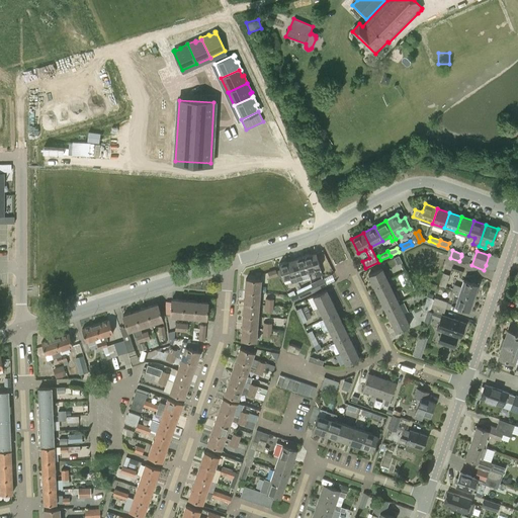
[(316,253),(304,256),(308,272),(315,270),(317,276),(323,275),(316,253)]
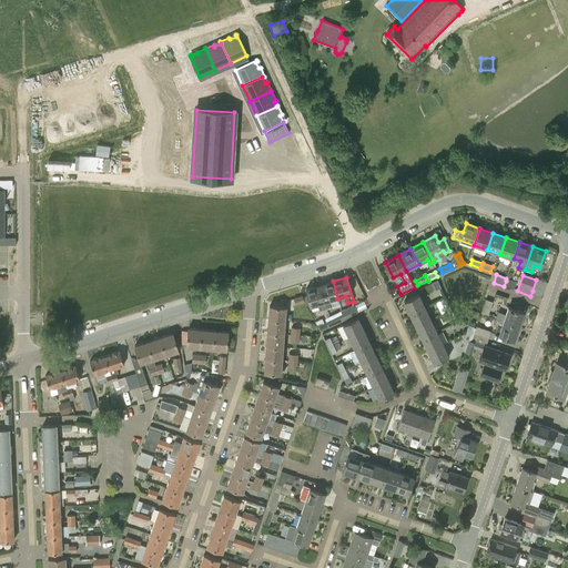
[(506,281),(504,286),(514,290),(516,284),(517,282),(506,279),(506,281)]
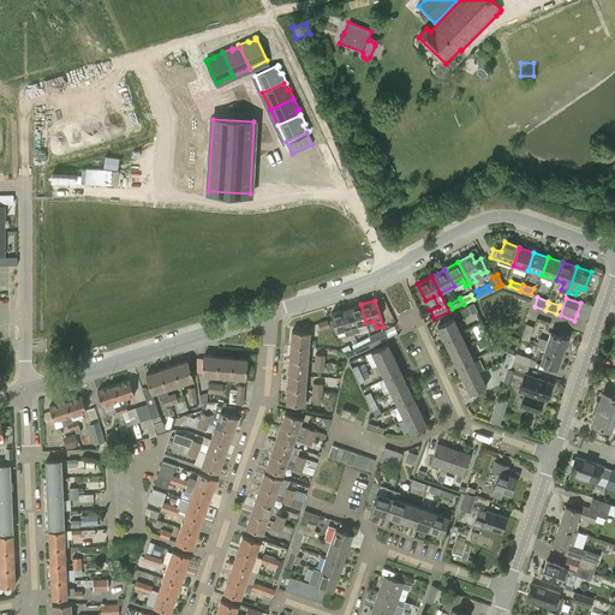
[(360,304),(346,309),(353,334),(360,332),(358,326),(365,323),(360,304)]
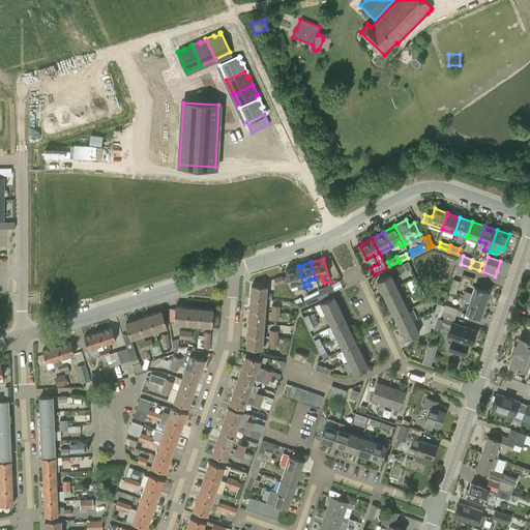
[(298,266),(285,270),(286,274),(282,275),(284,282),(285,285),(289,283),(290,286),(296,284),(298,289),(304,288),(298,266)]
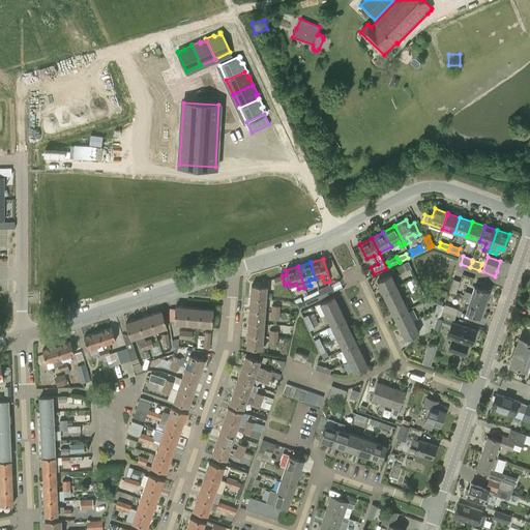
[(382,293),(396,287),(390,274),(377,282),(382,293)]
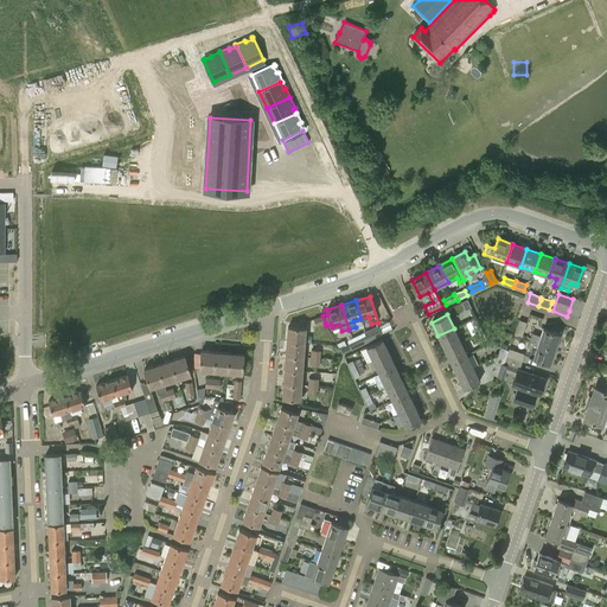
[(323,315),(313,319),(315,325),(325,323),(323,315)]
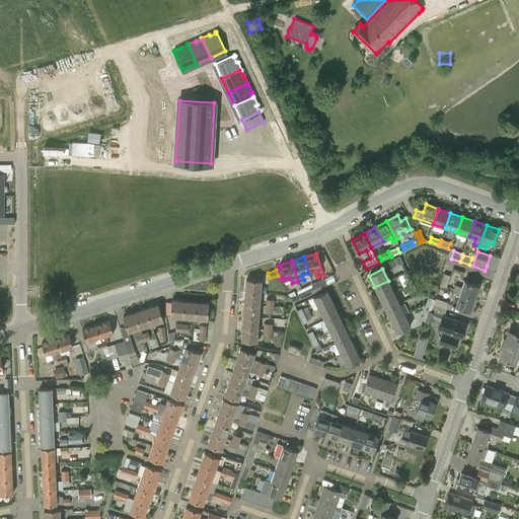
[(450,276),(444,274),(439,286),(446,289),(450,276)]
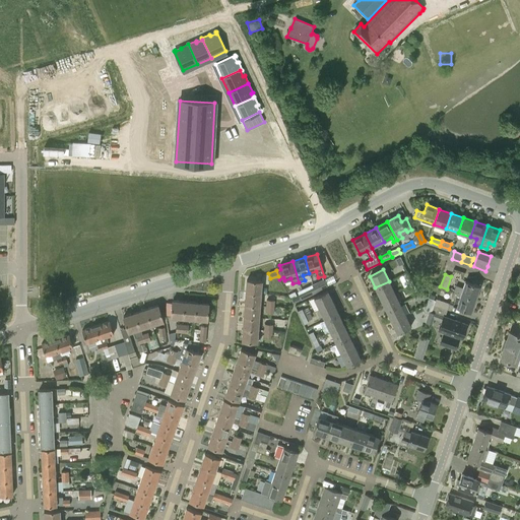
[(327,287),(323,279),(313,284),(314,287),(316,293),(327,287)]
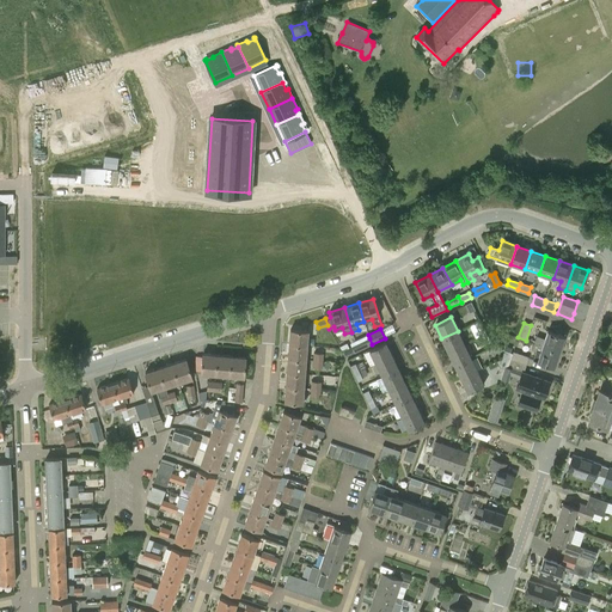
[(291,330),(289,344),(307,346),(308,331),(291,330)]
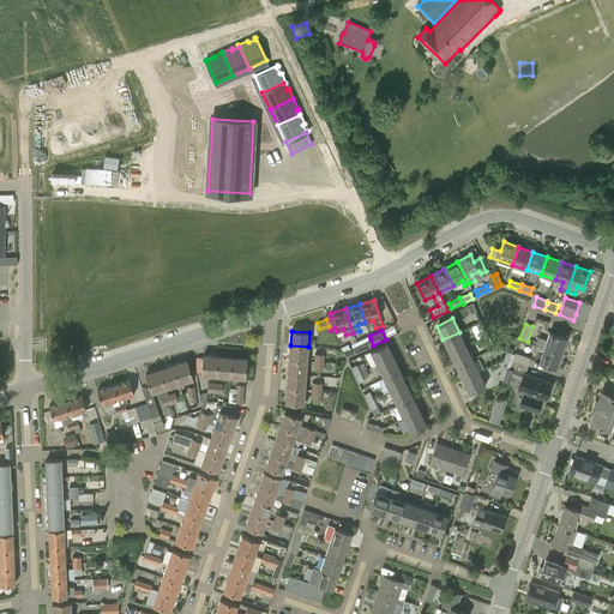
[(443,339),(450,353),(465,345),(459,332),(443,339)]
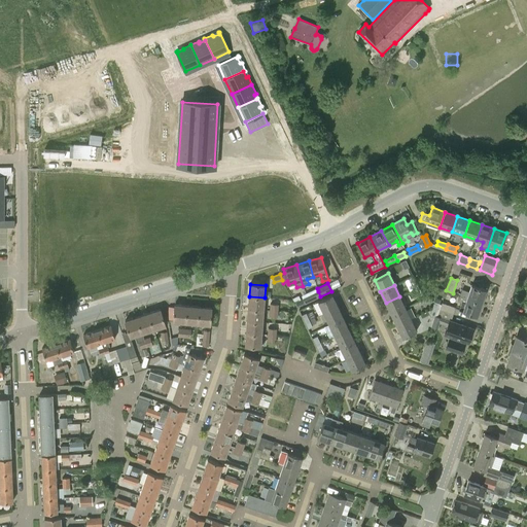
[(460,295),(482,303),(486,290),(471,285),(469,292),(462,289),(460,295)]
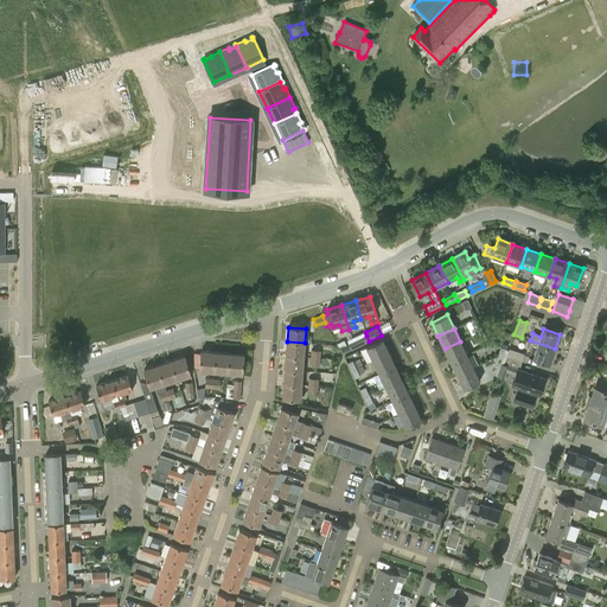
[(366,336),(355,342),(357,346),(369,342),(366,336)]
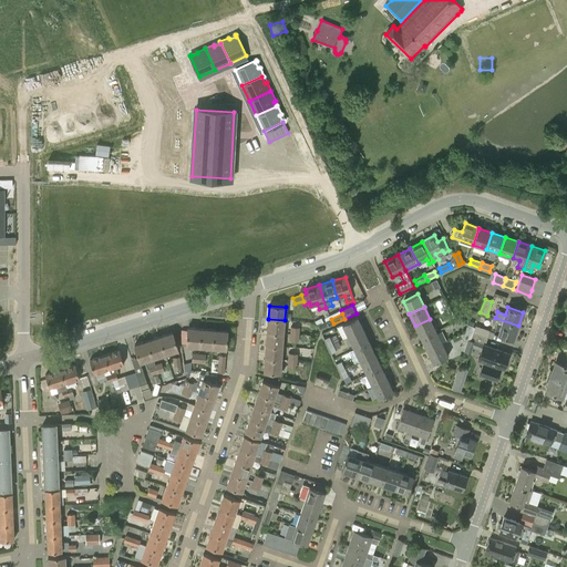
[(349,337),(363,330),(357,317),(342,325),(349,337)]
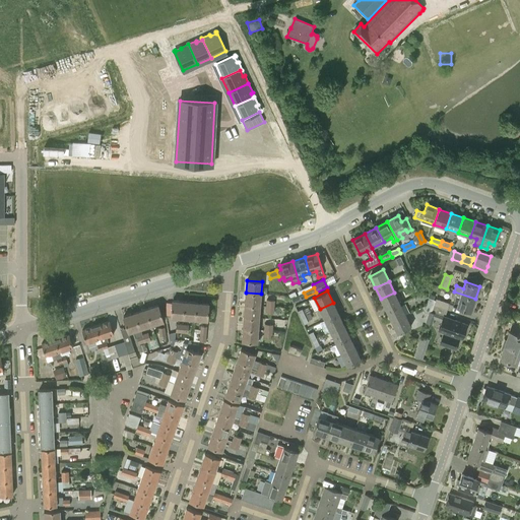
[(454,291),(452,298),(455,299),(453,306),(471,312),(475,299),(469,297),(454,291)]
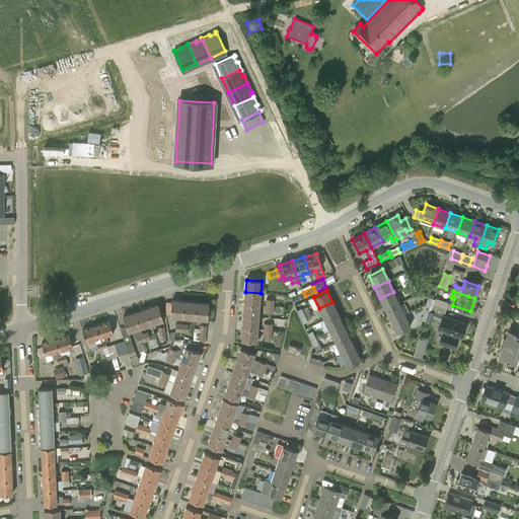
[(261,293),(245,292),(244,304),(260,305),(261,293)]
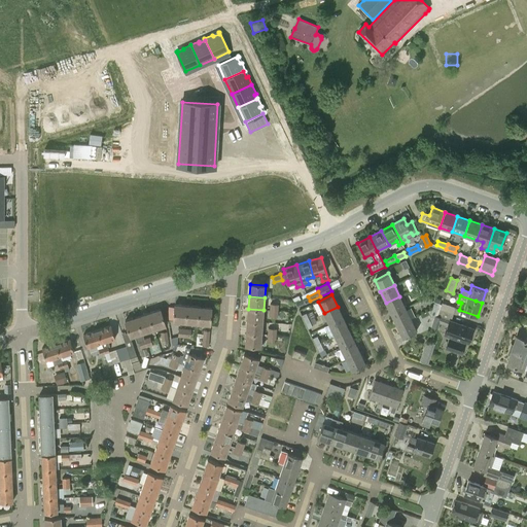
[(386,303),(391,315),(406,308),(399,296),(386,303)]
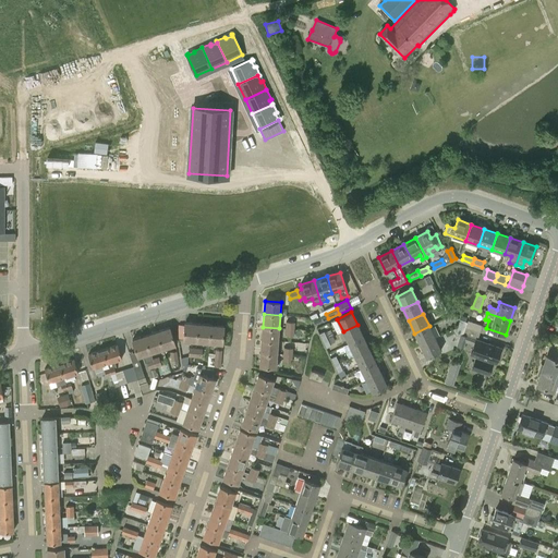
[(314,326),(323,322),(320,316),(312,320),(314,326)]
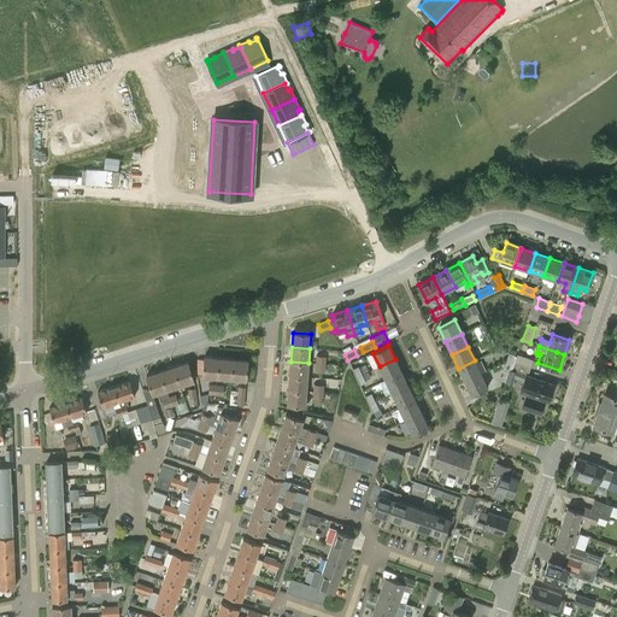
[(509,372),(509,370),(515,356),(509,353),(503,370),(509,372)]
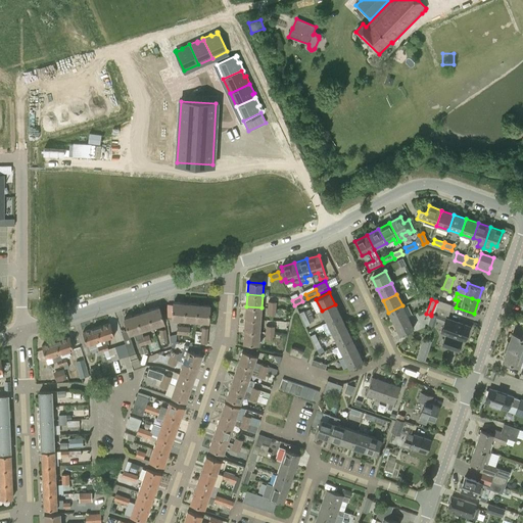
[(438,300),(436,306),(450,312),(453,305),(438,300)]
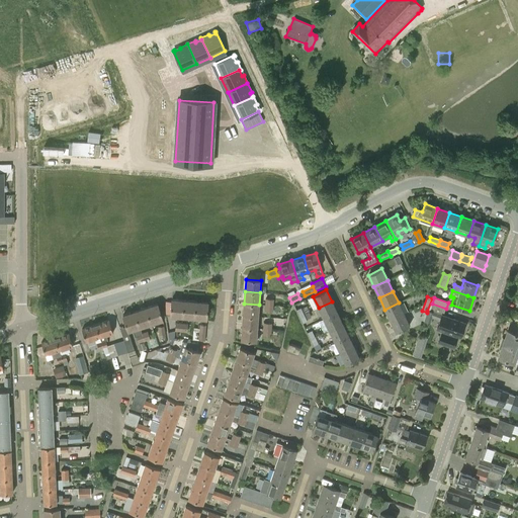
[(170,316),(182,317),(184,300),(172,299),(170,316)]
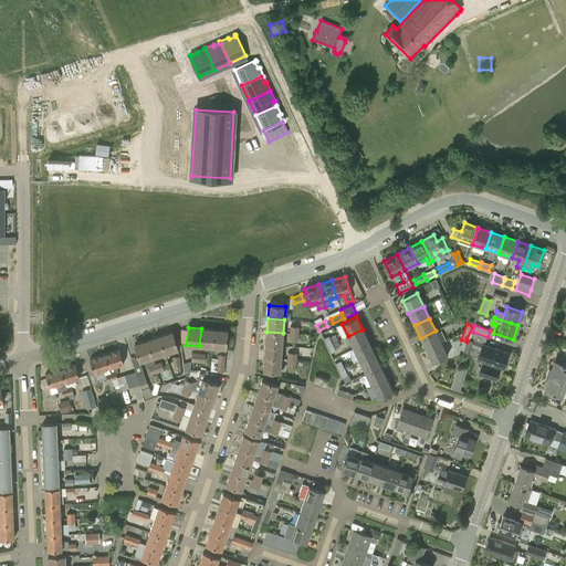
[(213,329),(201,328),(199,346),(212,347),(213,329)]
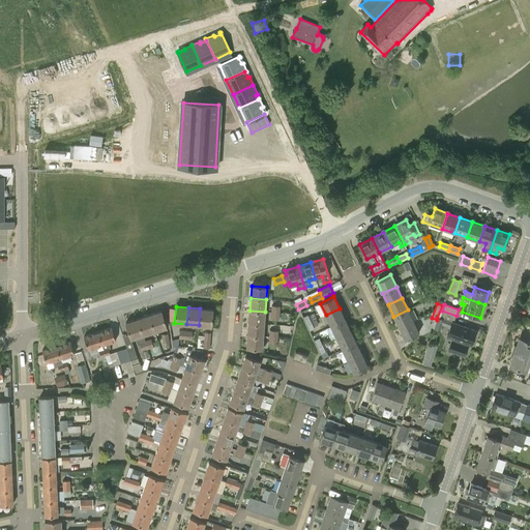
[(200,308),(199,325),(211,326),(213,310),(200,308)]
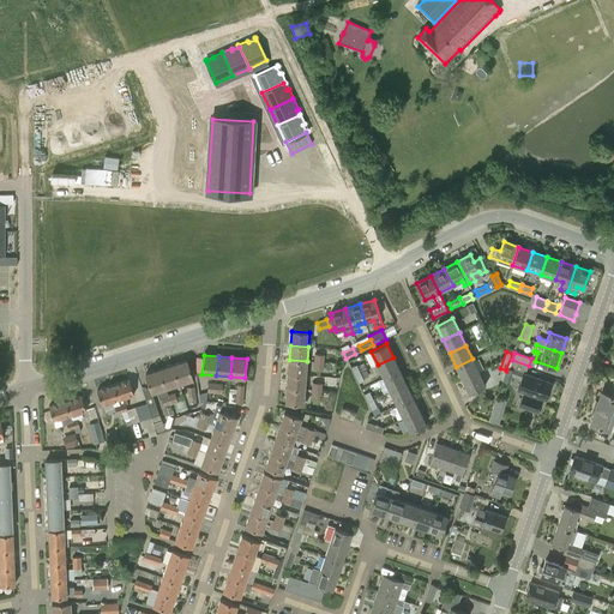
[(378,365),(384,379),(399,371),(393,357),(378,365)]
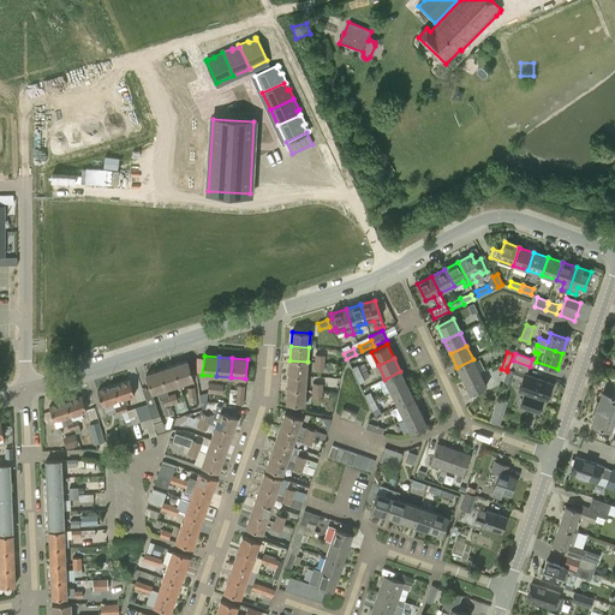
[(457,368),(464,381),(479,372),(473,359),(457,368)]
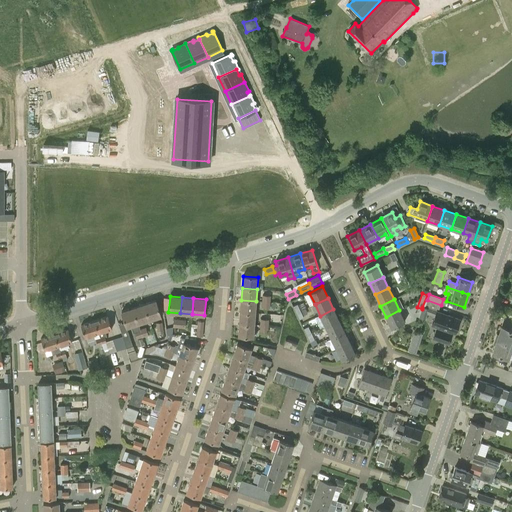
[(156,300),(144,304),(149,320),(161,316),(156,300)]
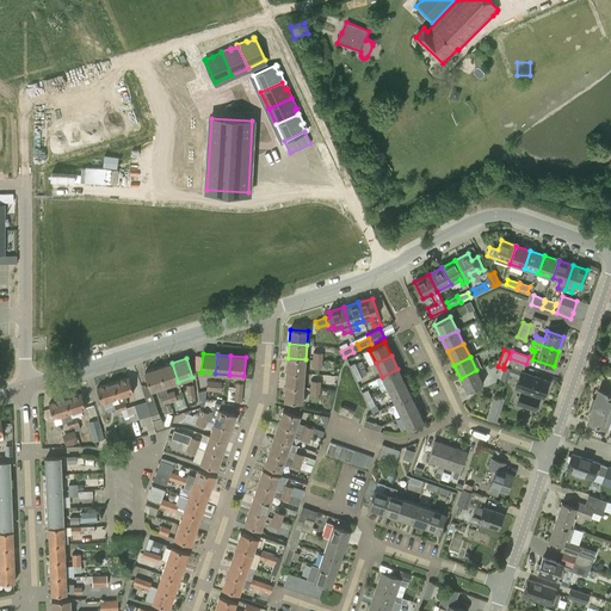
[(306,359),(288,358),(287,372),(304,374),(306,359)]
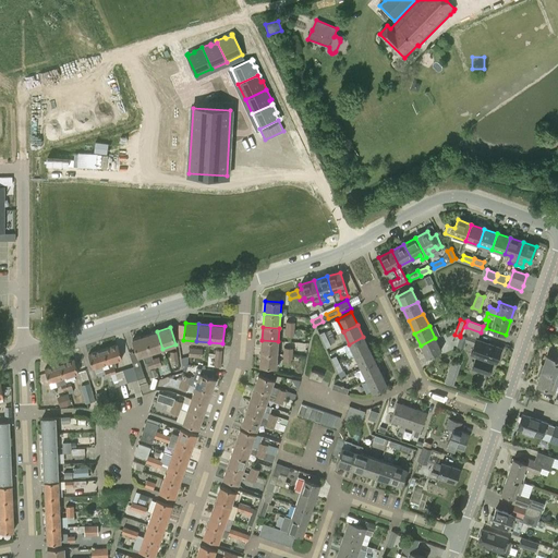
[(477,340),(481,332),(465,327),(463,335),(460,335),(460,337),(457,347),(463,349),(465,341),(474,344),(471,354),(481,358),(481,359),(476,358),(472,367),(489,373),(493,363),(489,362),(490,361),(496,363),(500,348),(477,340)]
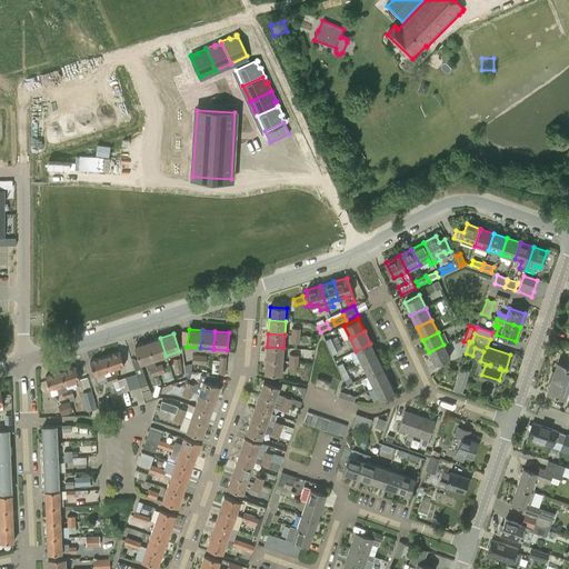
[(160,338),(148,342),(153,360),(166,356),(160,338)]
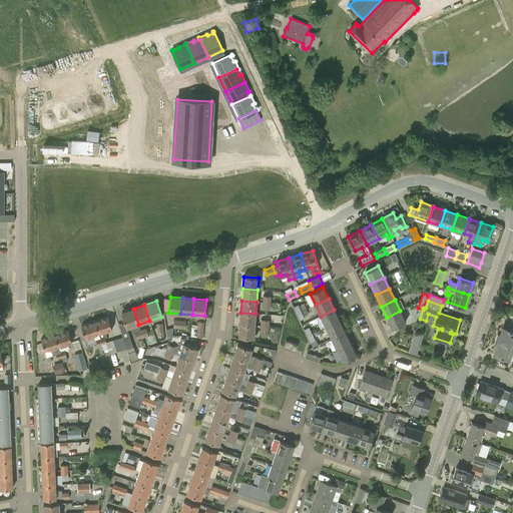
[(136,340),(142,338),(140,330),(138,325),(133,309),(121,313),(127,328),(131,327),(133,334),(134,333),(136,340)]
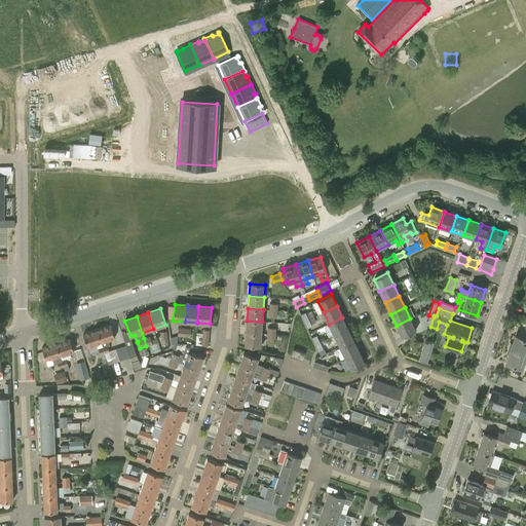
[(329,325),(334,336),(348,329),(342,317),(329,325)]
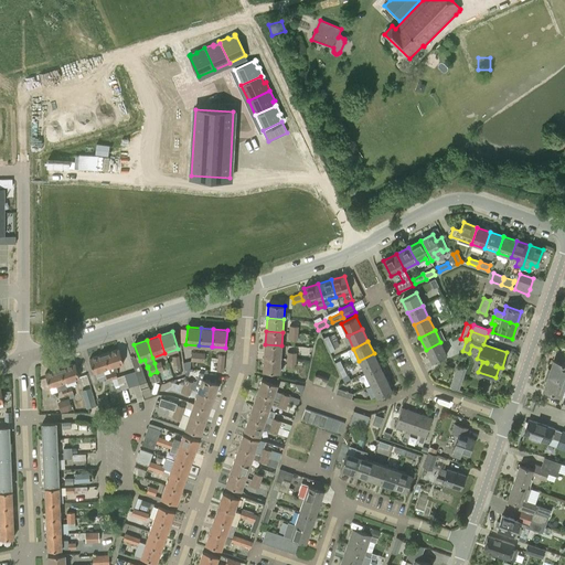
[(446,355),(440,342),(426,350),(432,362),(446,355)]
